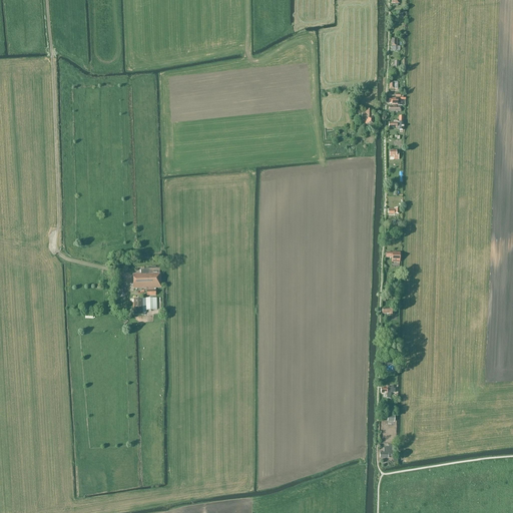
[(373,127),(373,119),(371,119),(371,110),(366,110),(366,114),(362,114),(362,119),(364,119),(364,127),(373,127)]
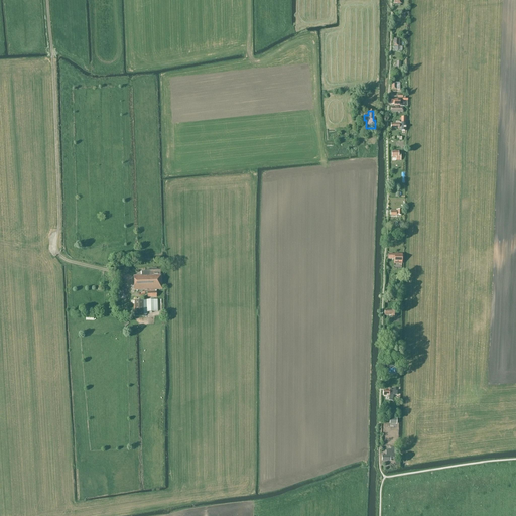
[(396,160),(400,160),(400,155),(398,155),(398,152),(392,152),(392,157),(396,157),(396,160)]
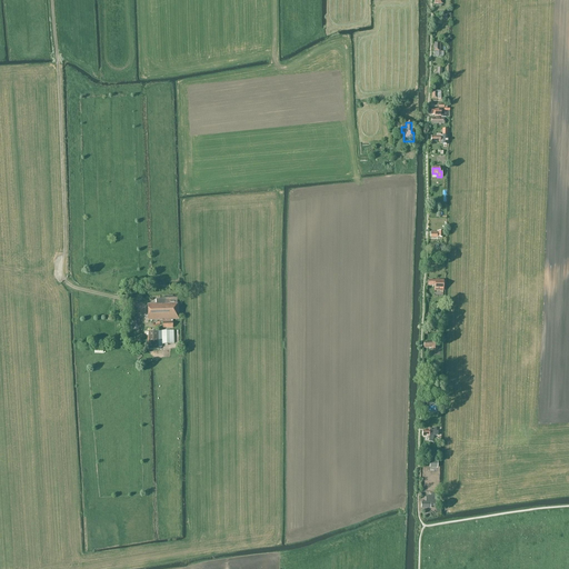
[(443,281),(437,280),(429,280),(428,286),(435,286),(435,291),(443,291),(443,281)]
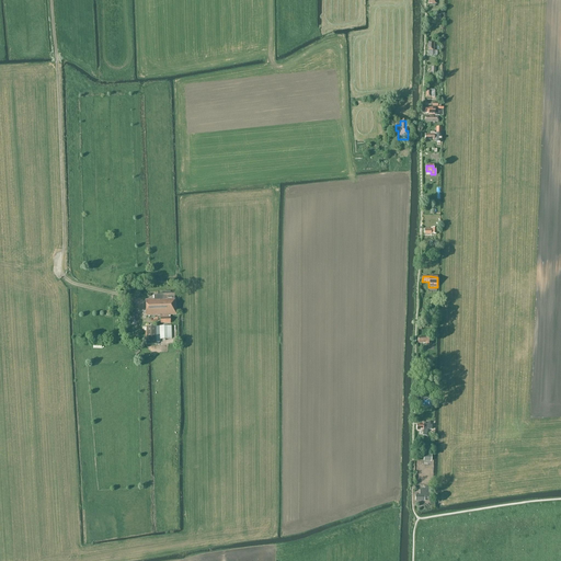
[(147,316),(176,315),(175,299),(174,299),(174,292),(162,293),(162,295),(153,295),(155,300),(146,300),(147,316)]
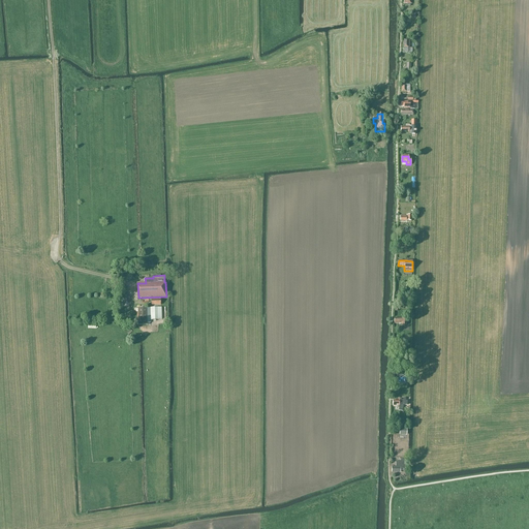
[(158,319),(158,307),(150,308),(150,320),(158,319)]
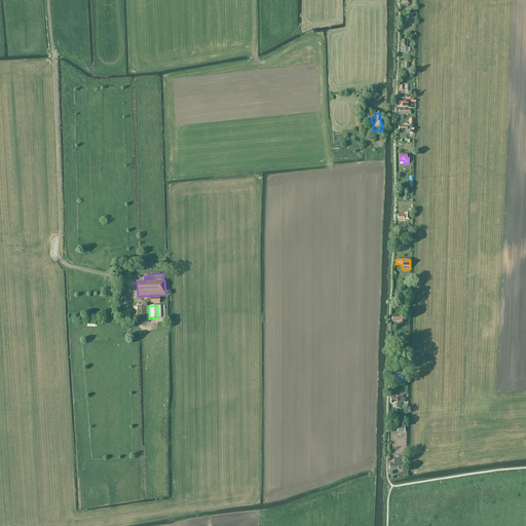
[(138,324),(146,324),(146,306),(137,306),(138,324)]
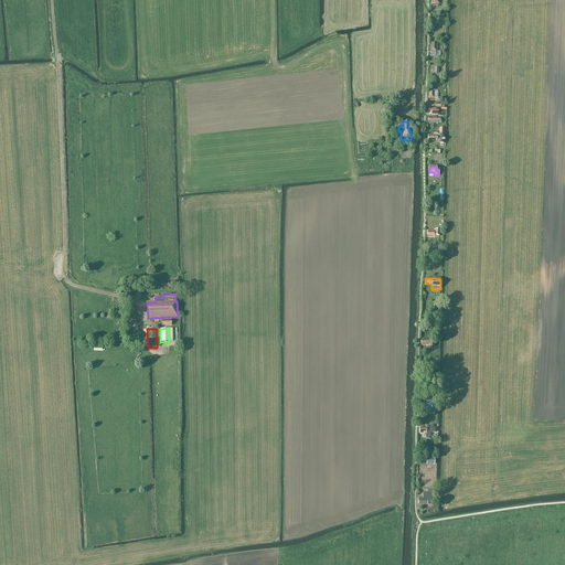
[(434,428),(434,425),(430,425),(430,427),(427,426),(426,428),(419,428),(419,434),(426,434),(426,437),(430,437),(430,434),(430,433),(435,433),(435,428),(434,428)]
